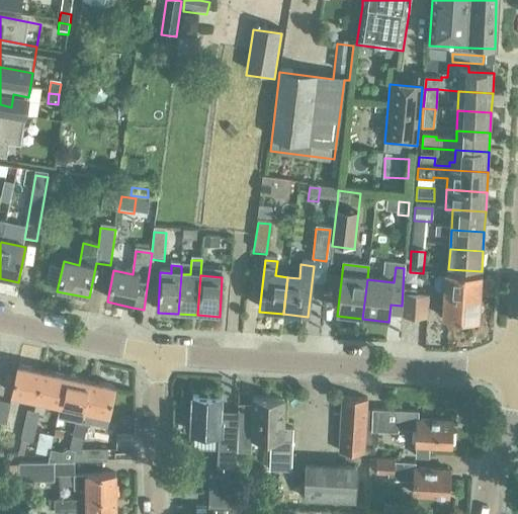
[(444,297),(480,300),(482,277),(445,275),(444,297)]
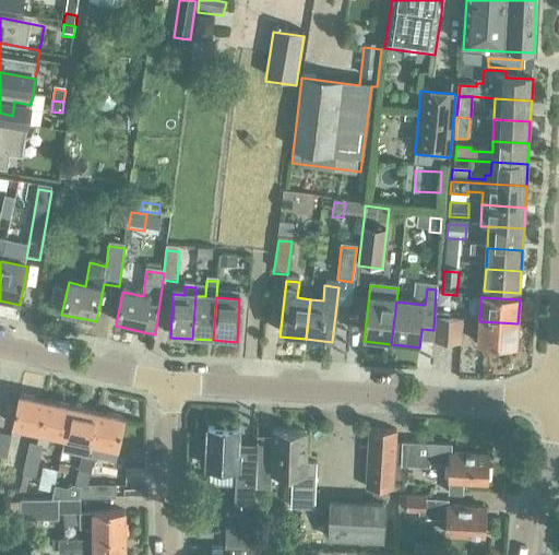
[(433,345),(448,346),(449,321),(436,320),(433,345)]
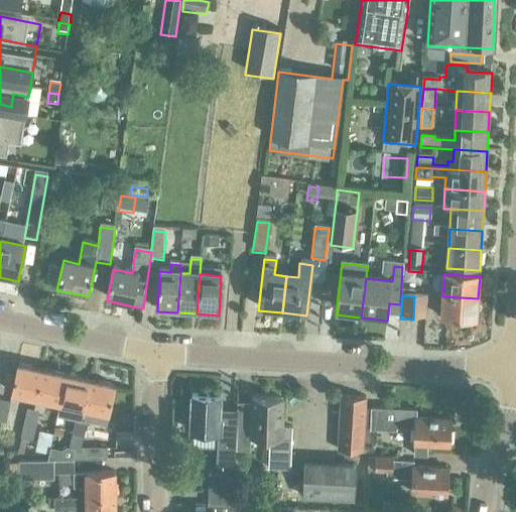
[(425,320),(426,297),(414,296),(413,320),(425,320)]
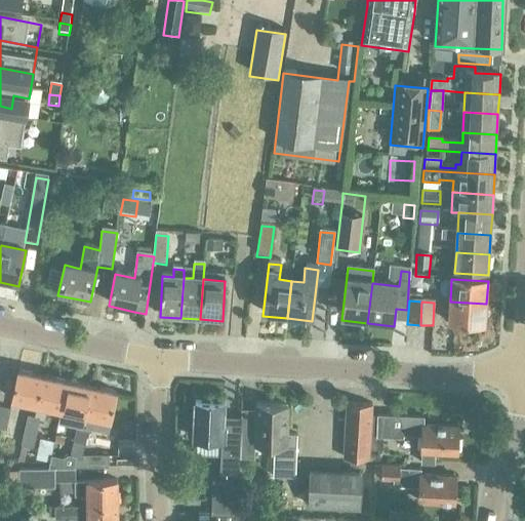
[(485,328),(486,304),(450,302),(449,326),(485,328)]
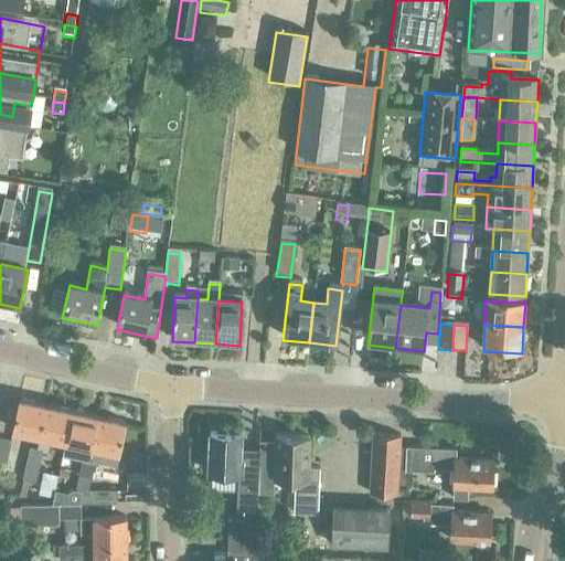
[(40,440),(48,409),(20,403),(13,434),(40,440)]
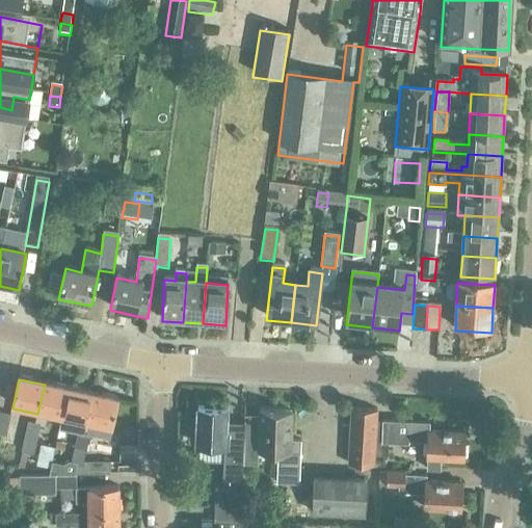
[(61,419),(69,390),(45,385),(37,414),(61,419)]
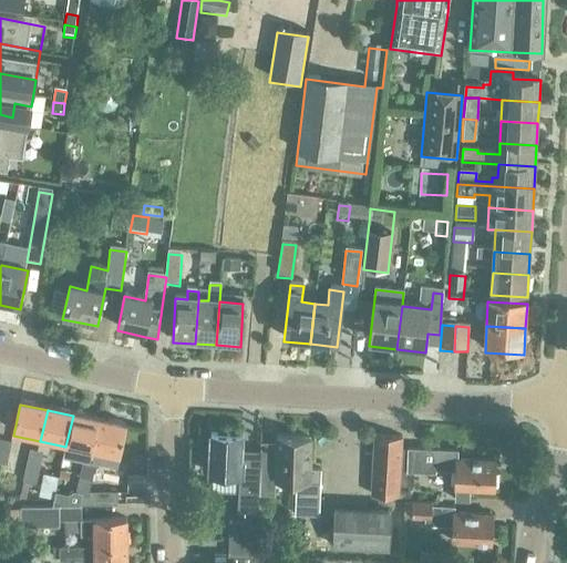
[(91,452),(98,421),(73,416),(65,447),(91,452)]
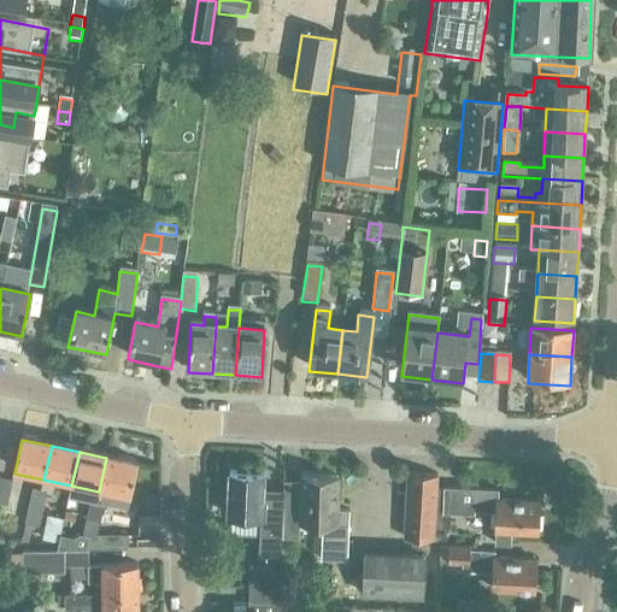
[(106,458),(99,492),(129,498),(136,465),(106,458)]
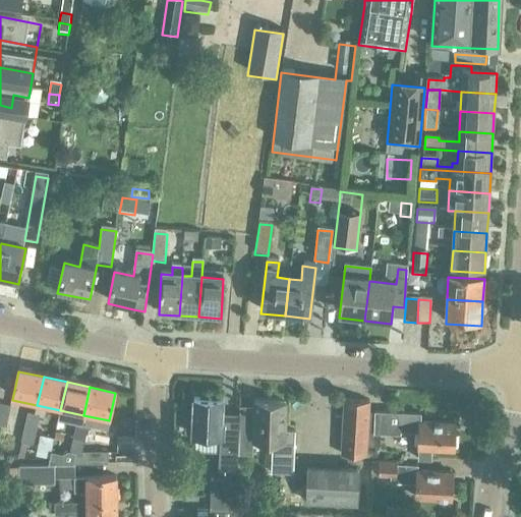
[(222,440),(222,424),(220,424),(221,403),(190,402),(189,439),(222,440)]
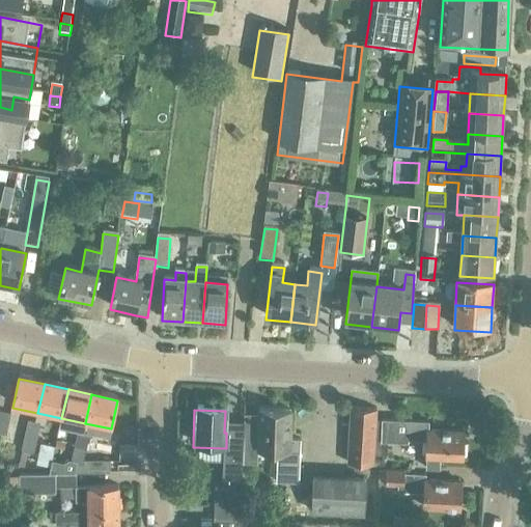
[(374,458),(376,421),(376,412),(352,410),(348,466),(373,467),(374,458)]
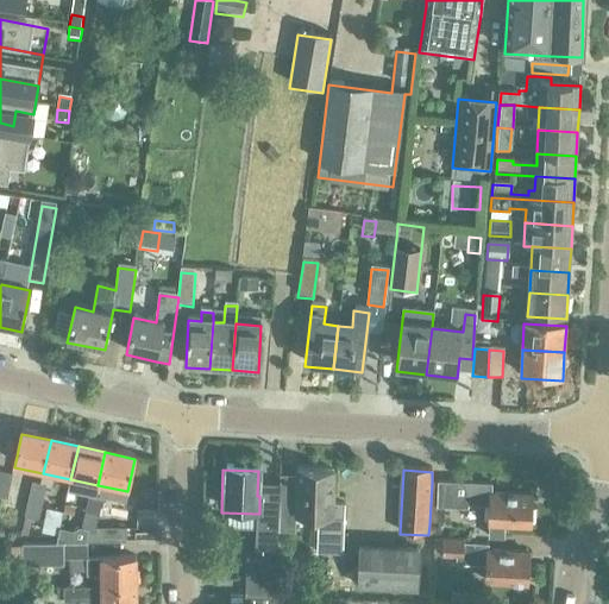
[(333,505),(334,473),(297,472),(297,477),(281,477),(278,533),(295,534),(295,518),(320,520),(319,557),(345,557),(346,505),(333,505)]
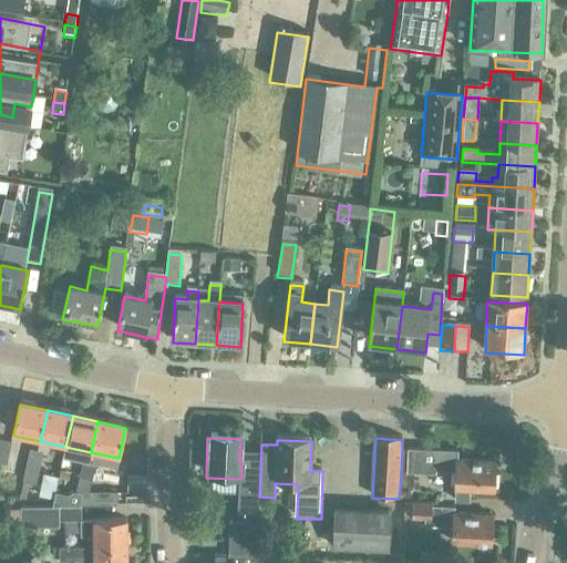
[(402,450),(400,489),(414,490),(416,468),(433,469),(433,473),(457,474),(456,490),(457,490),(456,502),(471,503),(471,491),(495,493),(496,463),(459,462),(459,452),(402,450)]
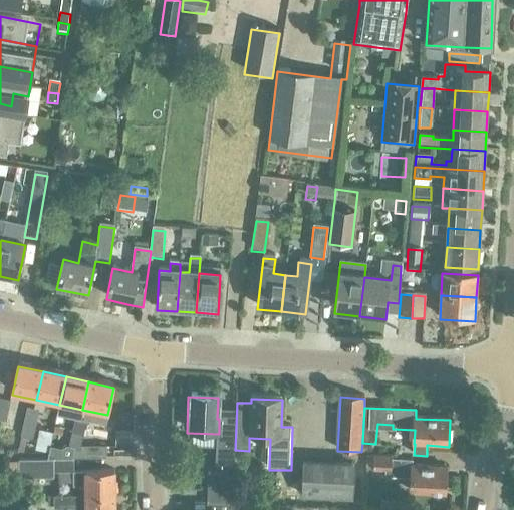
[(36,427),(39,413),(29,411),(26,425),(36,427)]
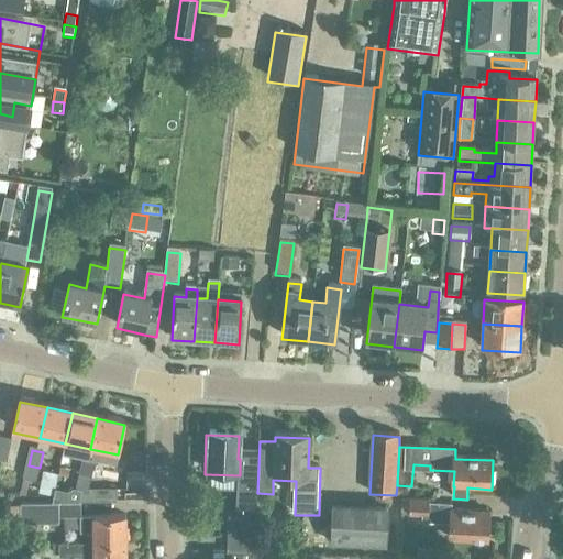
[(91,479),(96,463),(84,460),(79,477),(91,479)]
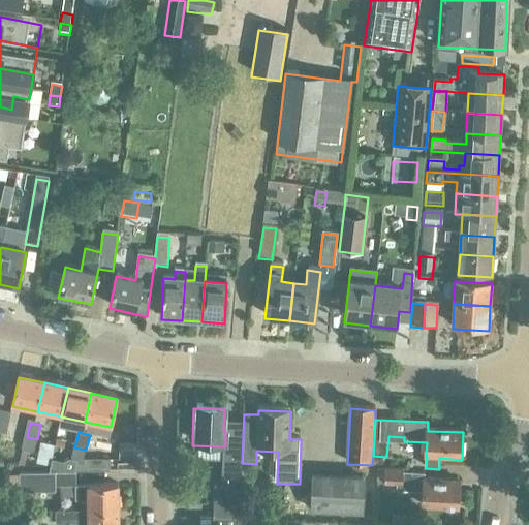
[(34,454),(37,439),(27,437),(25,452),(34,454)]
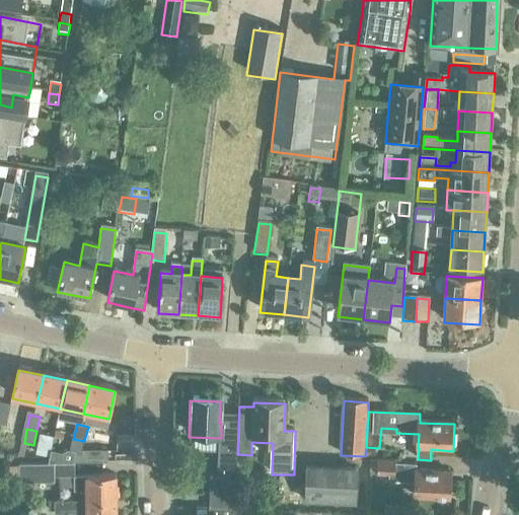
[(80,456),(84,441),(73,439),(69,453),(80,456)]
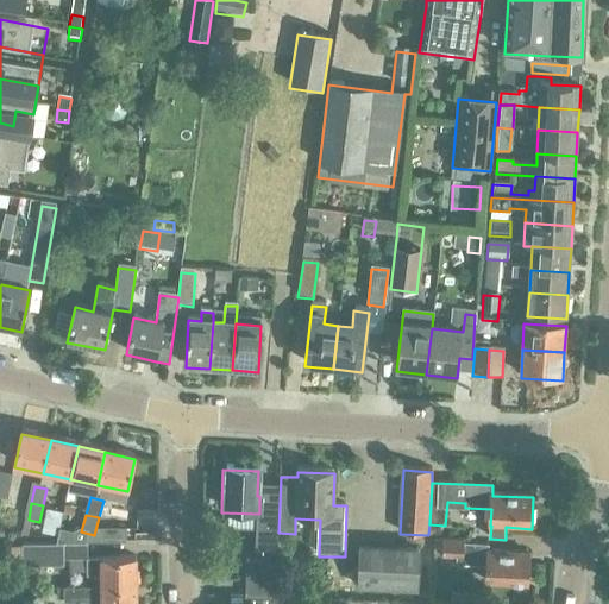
[(44,523),(41,535),(57,539),(60,532),(60,527),(44,523)]
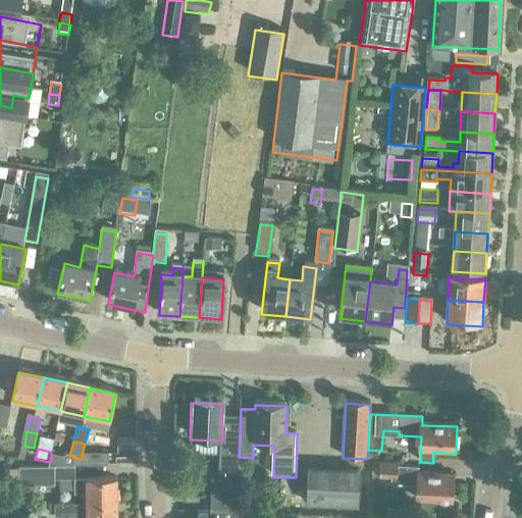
[(62,459),(62,470),(72,470),(75,459),(62,459)]
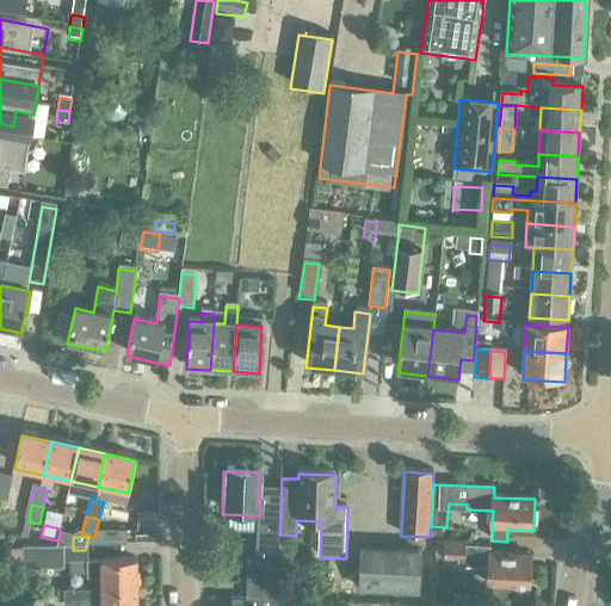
[(530,589),(531,558),(489,555),(491,546),(436,543),(436,560),(458,561),(457,569),(489,572),(488,587),(530,589)]
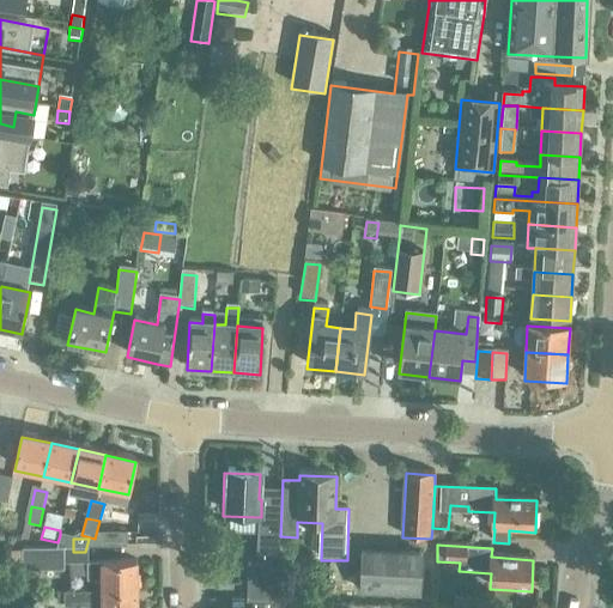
[(62,547),(20,547),(22,570),(64,569),(62,547)]
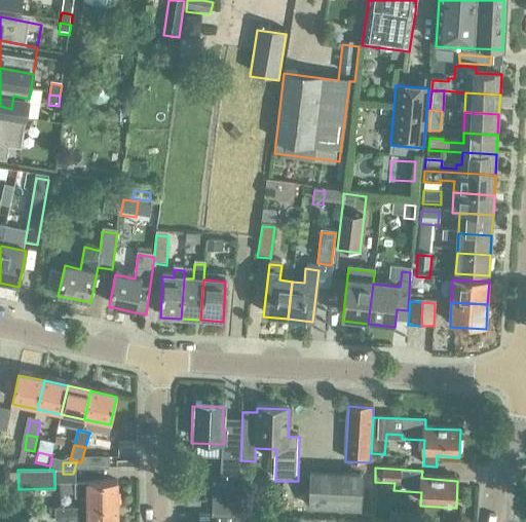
[(362,514),(364,478),(309,476),(308,512),(362,514)]
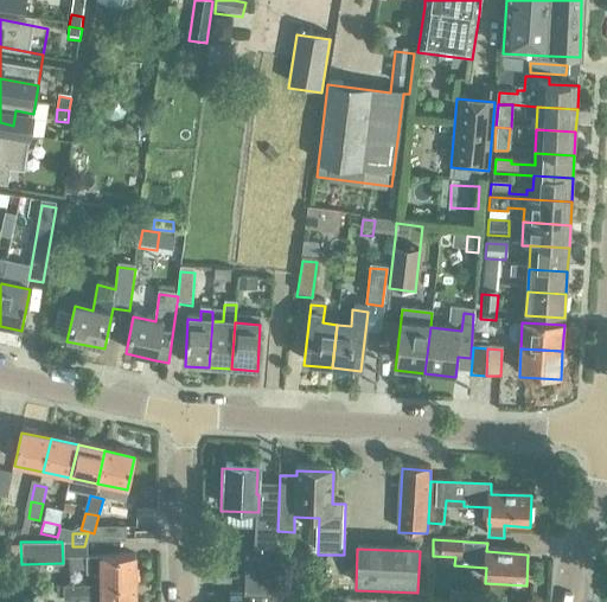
[(101,590),(135,589),(135,559),(101,559),(101,590)]
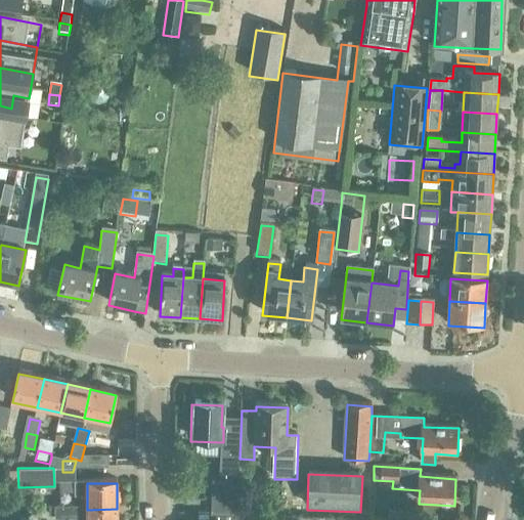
[(238,514),(238,486),(212,485),(211,514),(238,514)]
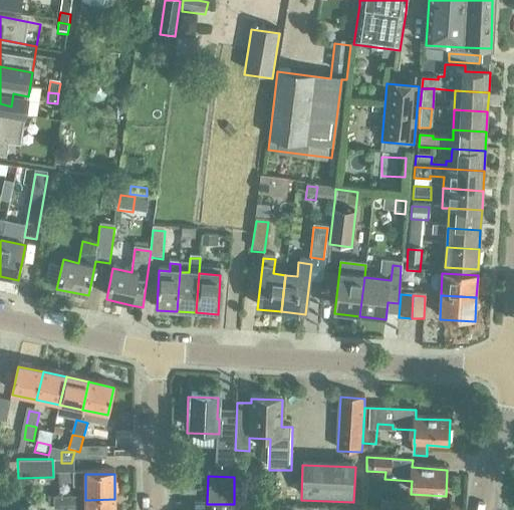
[(114,509),(114,499),(85,500),(73,500),(73,499),(53,500),(53,509),(114,509)]
